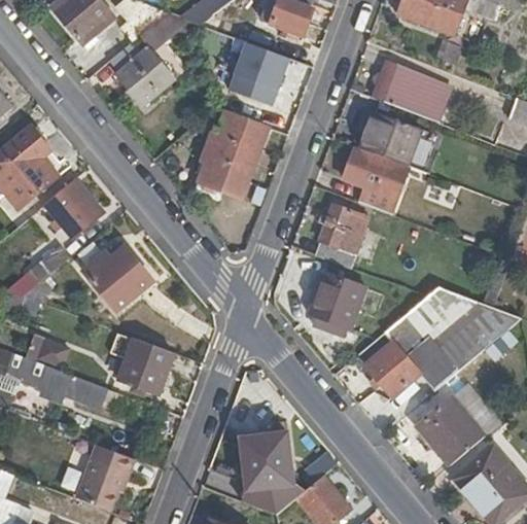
[(114,16),(101,0),(66,0),(57,8),(83,41),(114,16)]
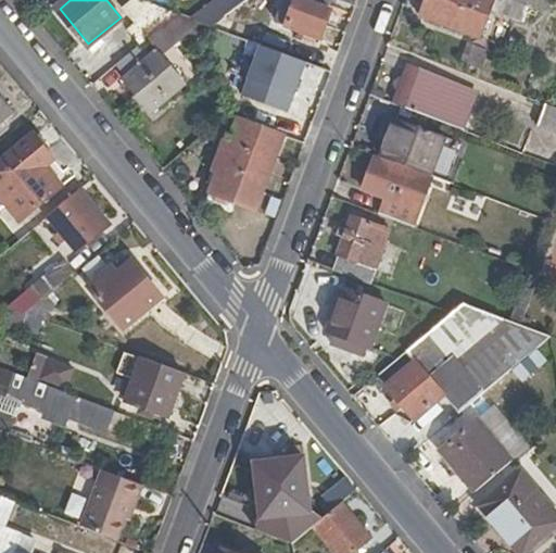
[(129,29),(139,44),(148,36),(178,10),(160,2),(154,0),(137,0),(126,10),(136,23),(129,29)]
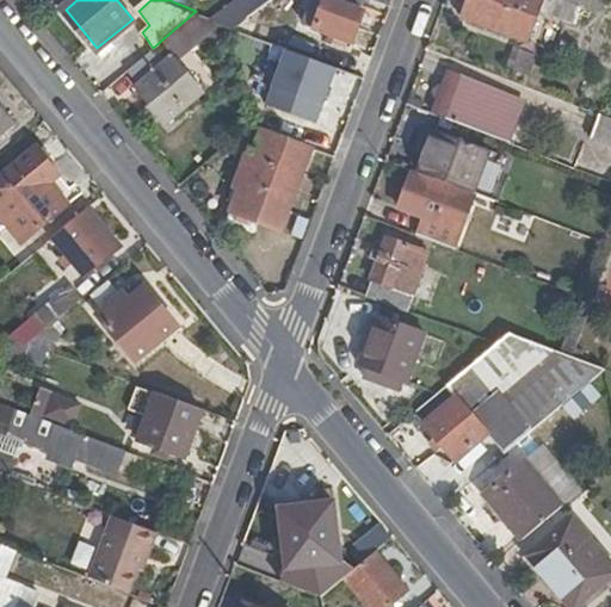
[(238,0),(213,18),(216,19),(232,25),(259,6),(254,0),(238,0)]
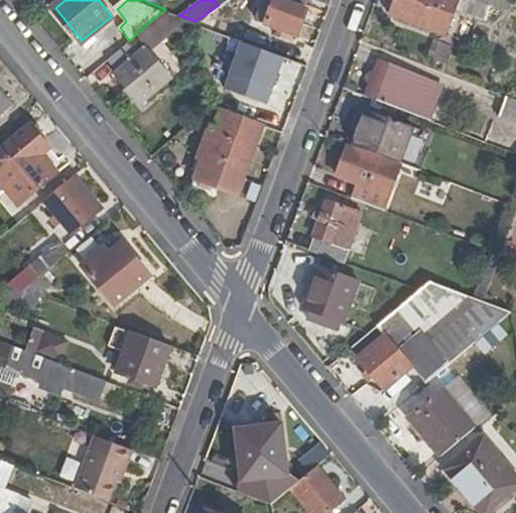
[(274,0),(266,21),(297,32),(307,8),(285,0),(274,0)]
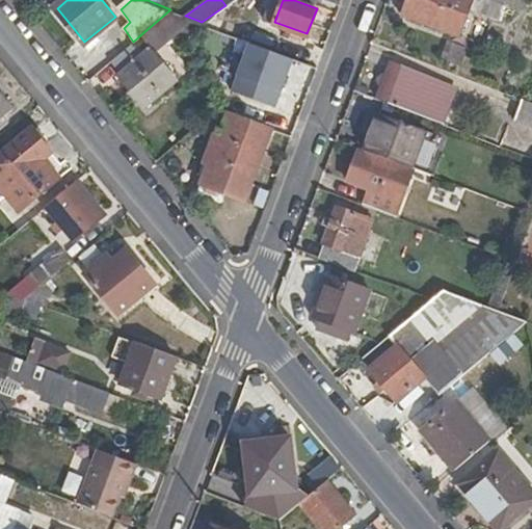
[(507,3),(508,0),(407,0),(404,10),(458,33),(468,7),(501,21),(507,3)]
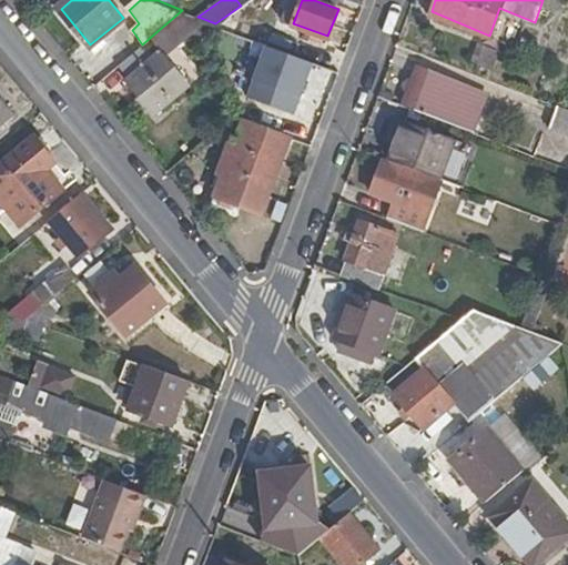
[(543,0),(541,3),(563,11),(567,0),(543,0)]
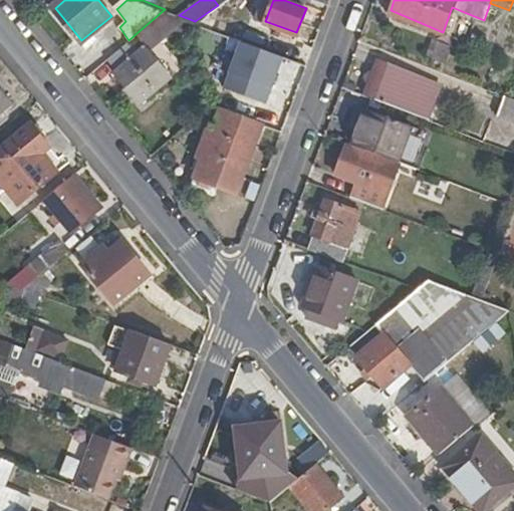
[(148,44),(182,16),(179,15),(165,9),(137,33),(129,40),(106,59),(143,101),(173,76),(148,44)]
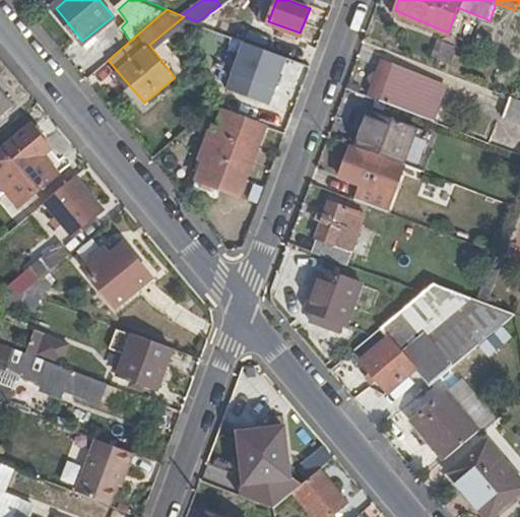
[(287,57),(245,41),(233,72),(275,88),(287,57)]
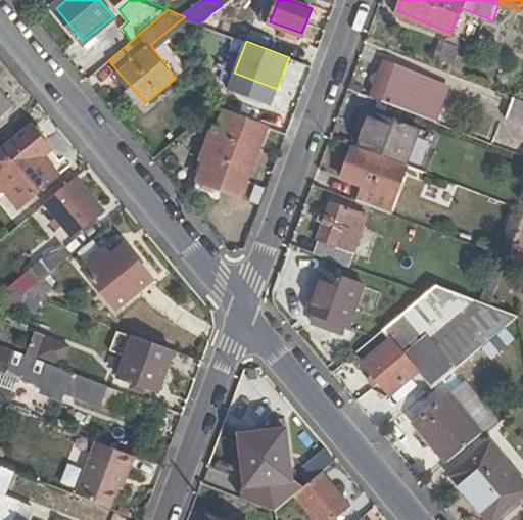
[(455,64),(461,49),(441,42),(435,57),(455,64)]
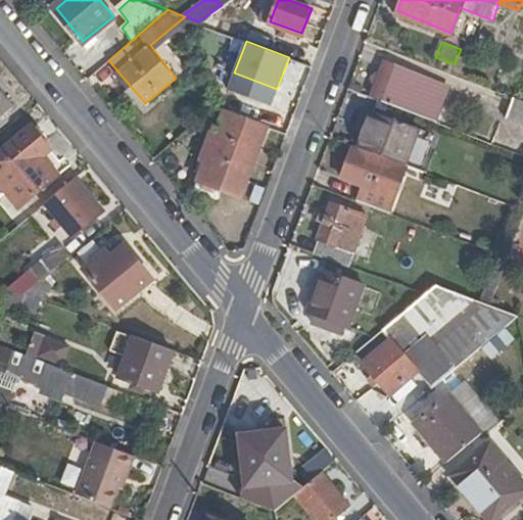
[(436,120),(449,86),(385,61),(381,74),(376,73),(373,81),(377,83),(373,95),(436,120)]
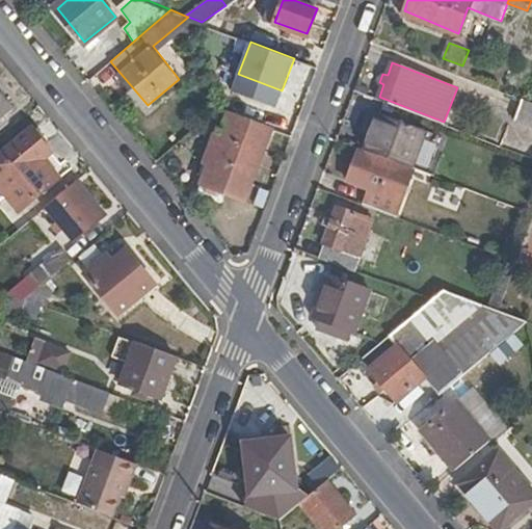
[(0,113),(1,113),(11,104),(0,89),(0,113)]
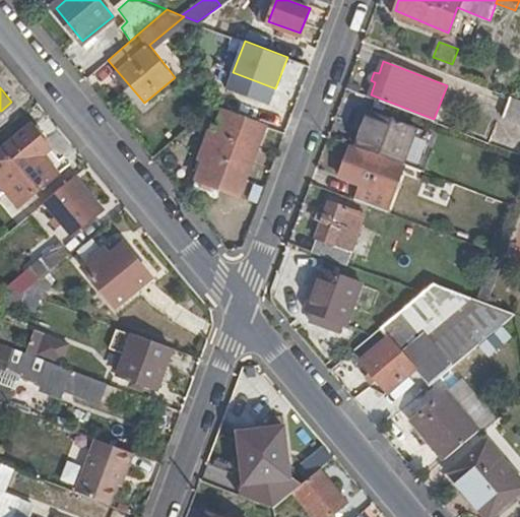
[(519,122),(519,98),(510,94),(502,115),(519,122)]
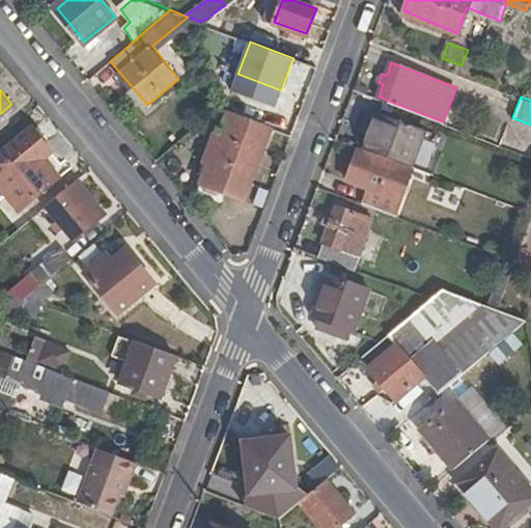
[(379,112),(365,147),(413,165),(425,130),(379,112)]
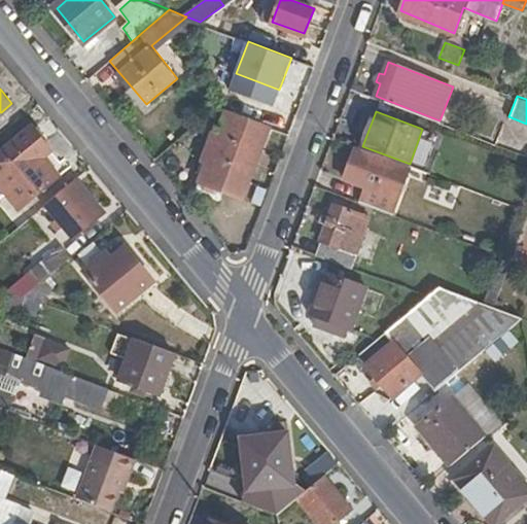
[(212,152),(201,181),(220,188),(245,198),(264,147),(271,130),(226,113),(220,131),(215,129),(207,150),(212,152)]
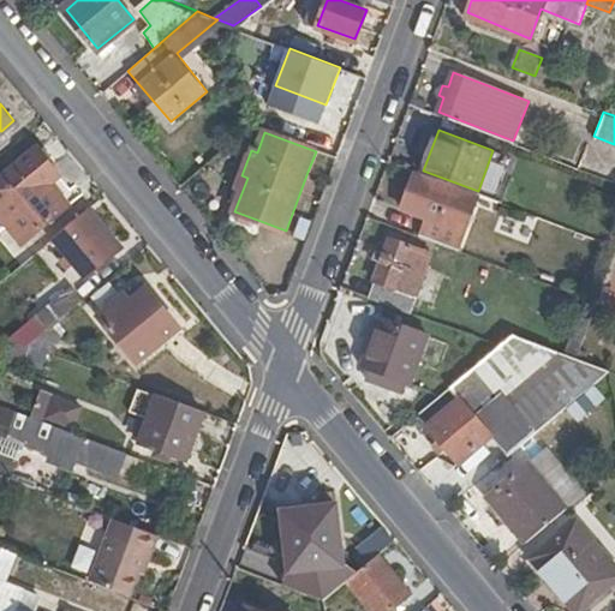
[(35,147),(0,175),(0,215),(22,243),(70,203),(47,175),(54,168),(35,147)]
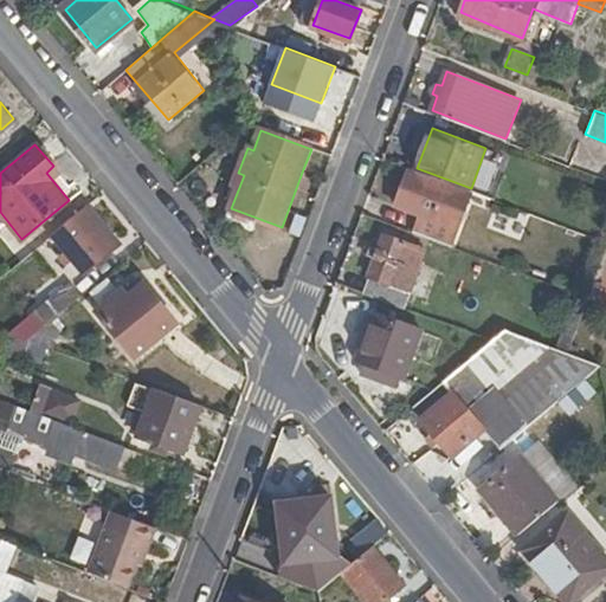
[(421,212),(414,231),(451,245),(470,192),(410,169),(397,204),(421,212)]
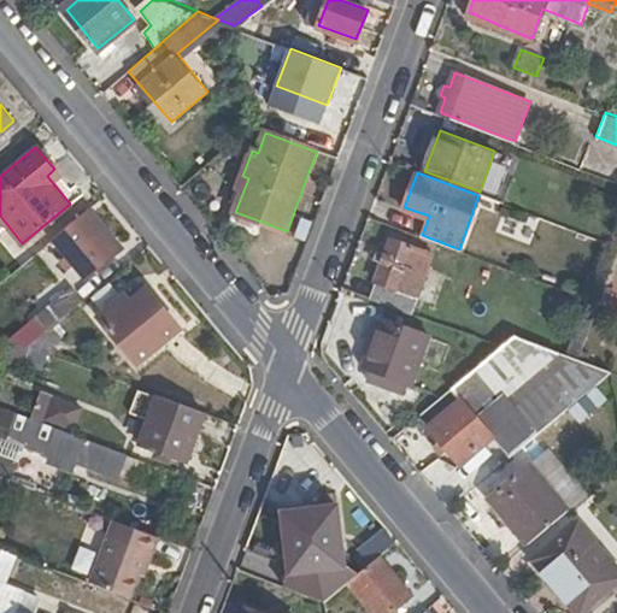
[(606,196),(616,200),(616,180),(612,178),(606,196)]
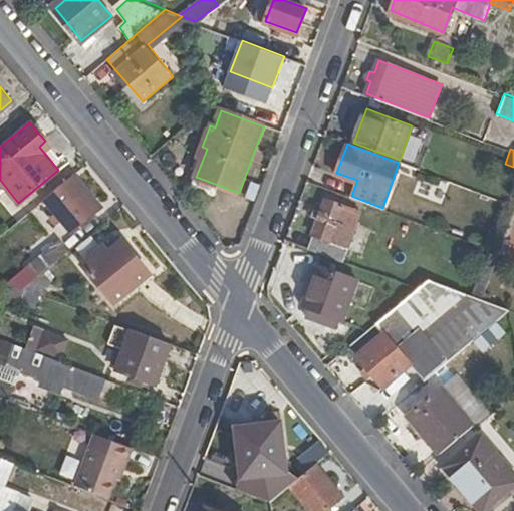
[(101,206),(74,173),(30,209),(41,222),(56,208),(73,229),(101,206)]
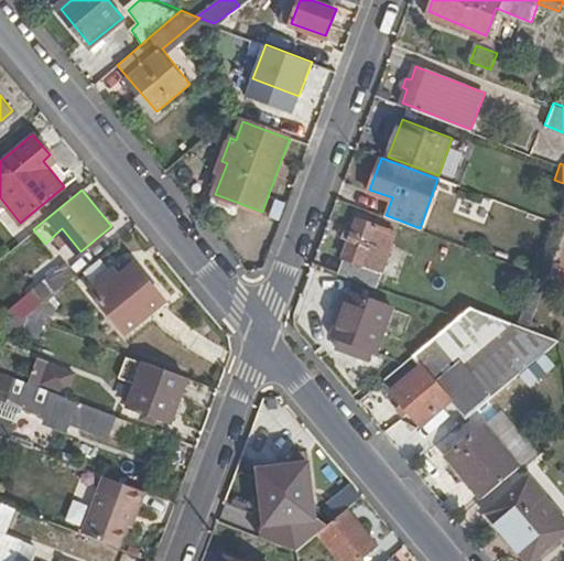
[(236,202),(215,194),(212,205),(231,212),(236,202)]
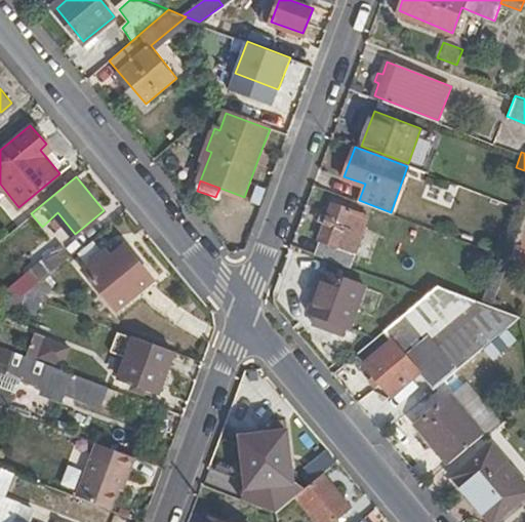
[(344,231),(352,210),(334,203),(329,216),(323,214),(320,223),(326,225),(317,251),(352,265),(361,238),(344,231)]
